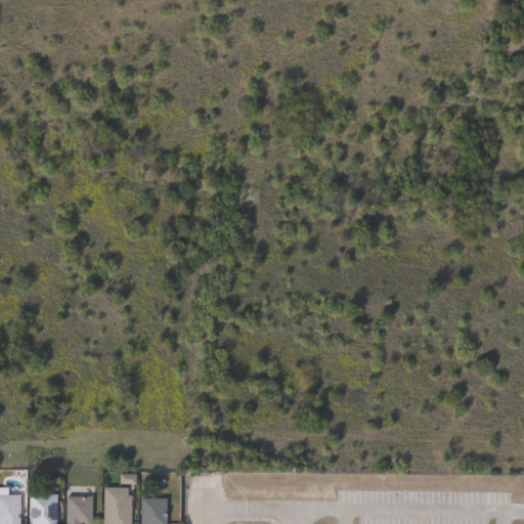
[(8,495),(20,495),(19,523),(0,523),(0,487),(8,488),(8,495)]
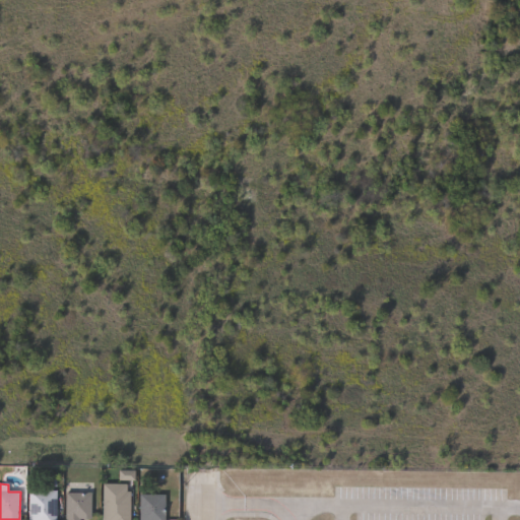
[(127,484),(127,492),(131,492),(130,519),(103,519),(103,483),(127,484)]
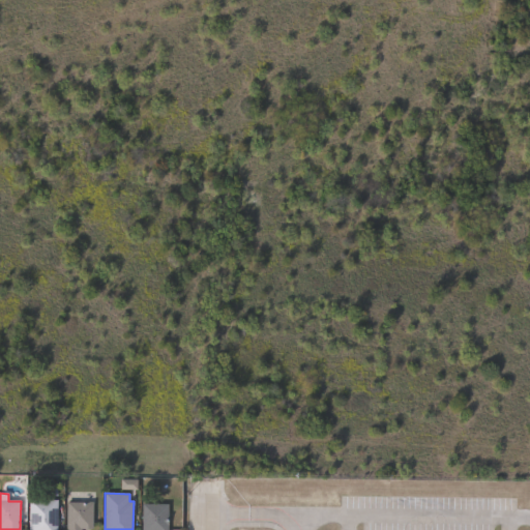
[(58,500),(58,529),(29,529),(29,500),(58,500)]
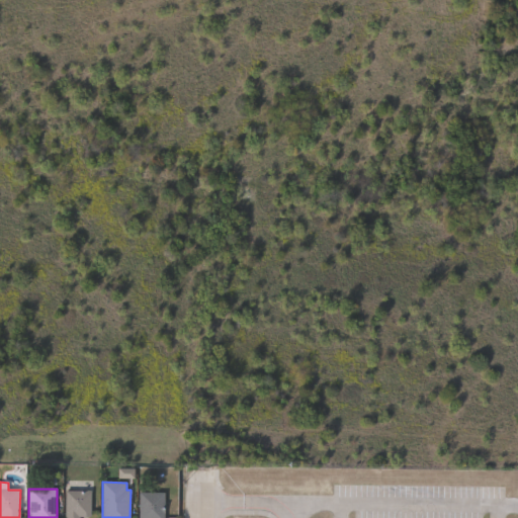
[(91,492),(90,517),(80,517),(79,517),(65,517),(66,491),(91,492)]
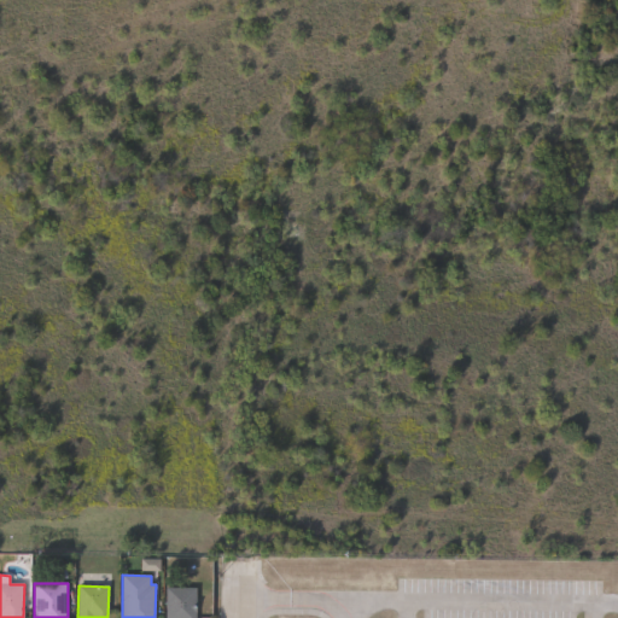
[(197,588),(197,617),(167,617),(167,588),(197,588)]
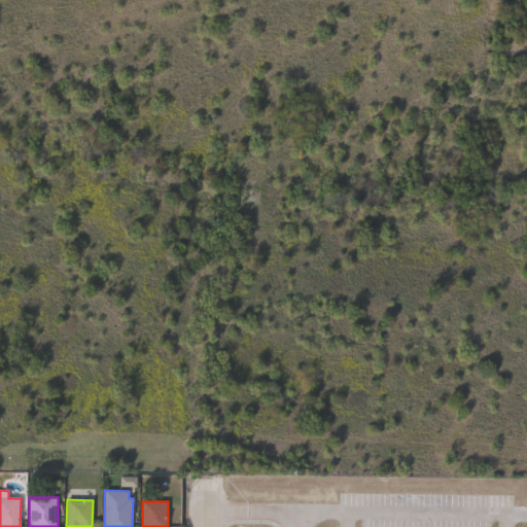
All buildings are outlined.
